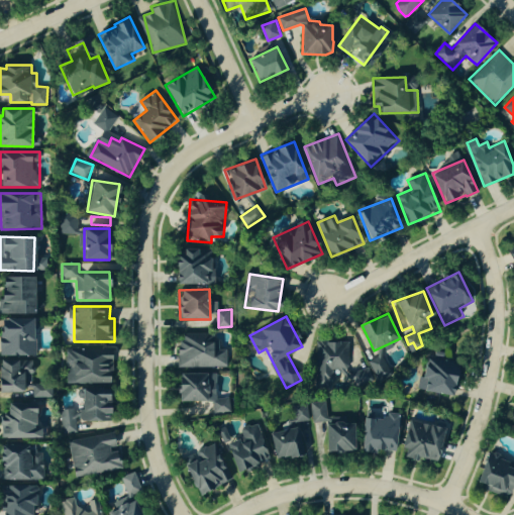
[(35,318),(0,318),(0,328),(0,354),(35,355),(35,318)]
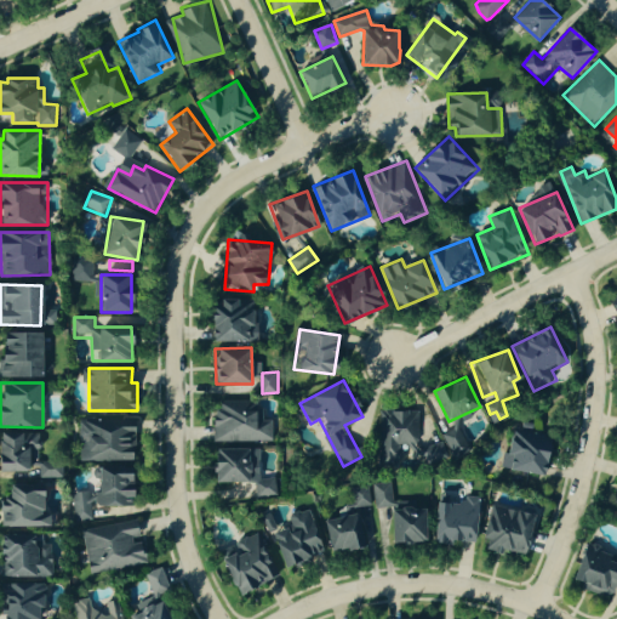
[(215,402),(216,442),(273,439),(273,420),(261,420),(260,399),(215,402)]
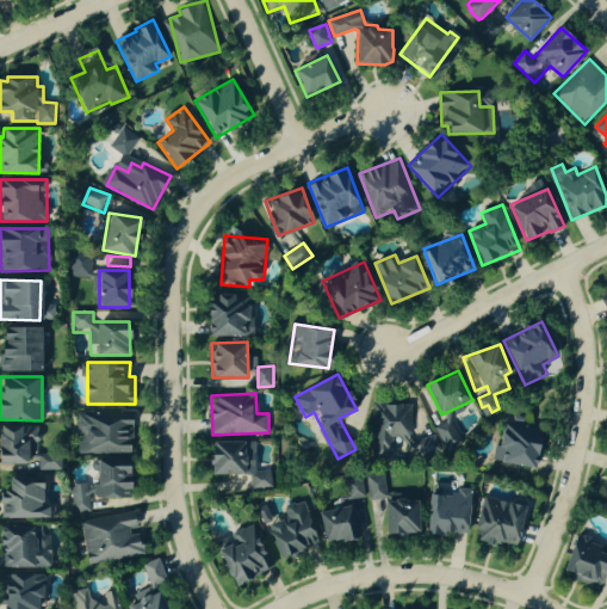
[(445,450),(463,443),(448,412),(439,416),(431,394),(422,398),(445,450)]
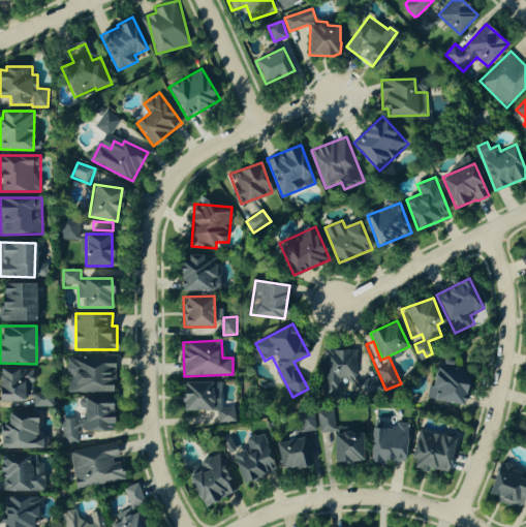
[(359,350),(326,349),(325,393),(358,394),(359,350)]
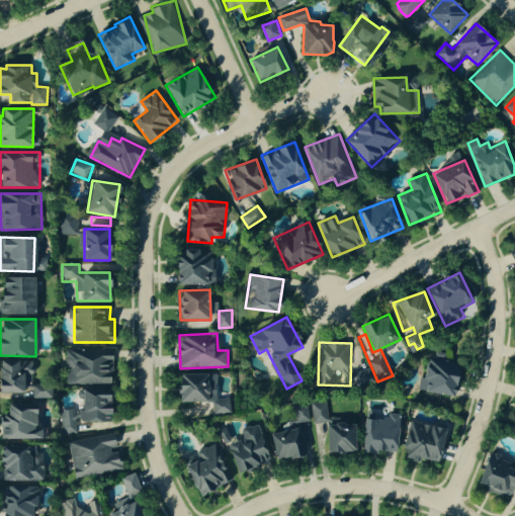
[(112,382),(112,348),(68,349),(68,383),(112,382)]
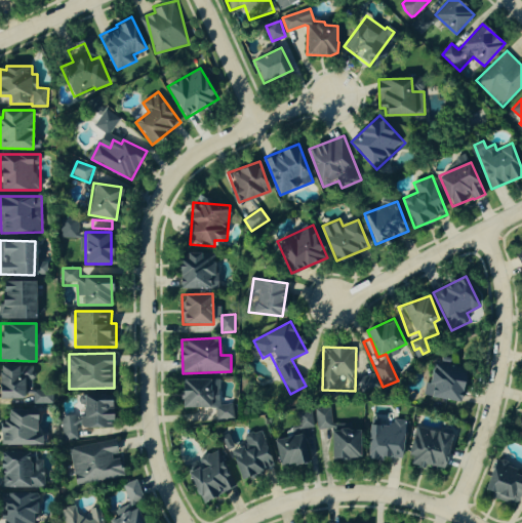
[(431,399),(465,400),(466,365),(432,364),(431,390),(432,390),(431,399)]
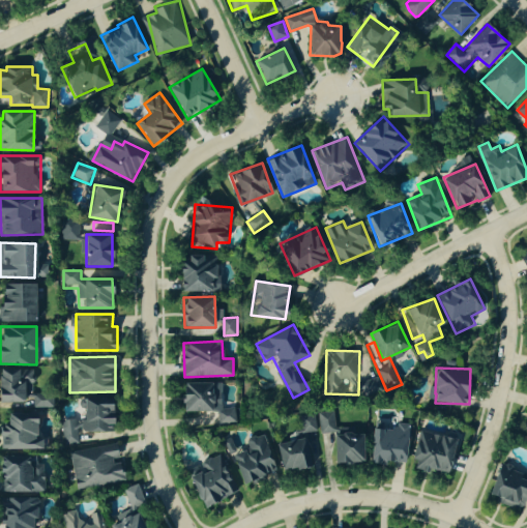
[(0,402),(26,402),(26,397),(34,397),(34,407),(55,407),(55,396),(32,396),(32,380),(20,380),(20,369),(0,369),(0,402)]
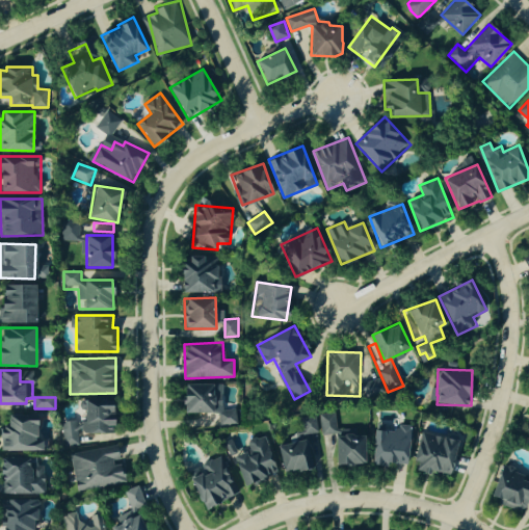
[(221,413),(221,424),(237,424),(237,408),(222,409),(222,383),(183,385),(184,413),(221,413)]
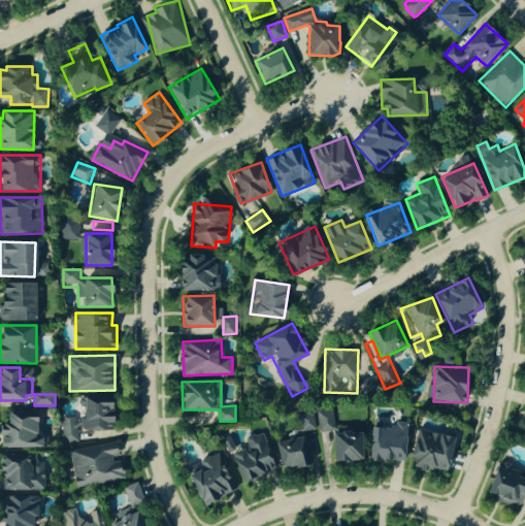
[(64,417),(64,439),(80,439),(80,431),(113,431),(113,396),(85,396),(85,407),(77,407),(77,417),(64,417)]
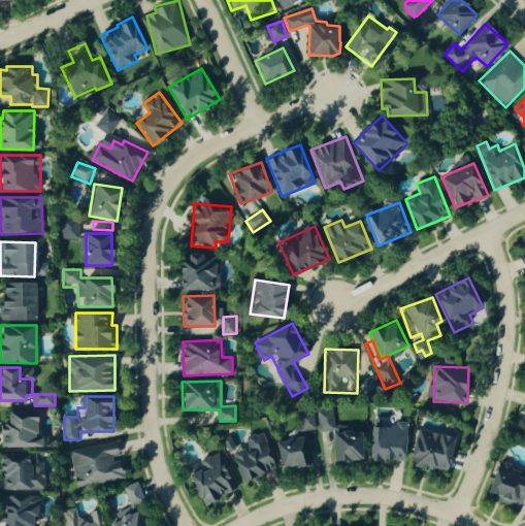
[(363,432),(353,432),(353,425),(335,426),(335,411),(320,411),(320,432),(333,432),(334,461),(363,461),(363,432)]
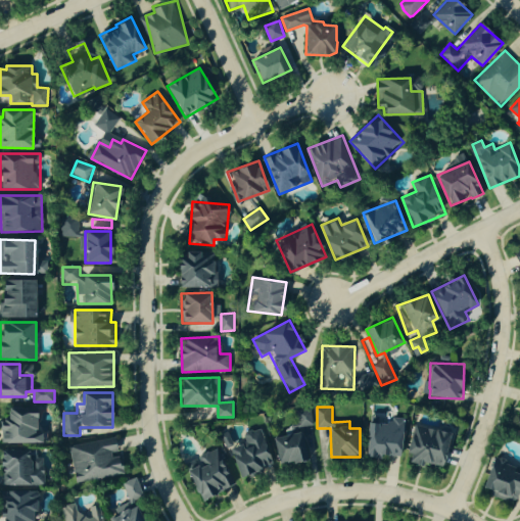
[(1,442),(42,443),(43,409),(8,408),(8,418),(5,418),(5,426),(1,426),(1,442)]
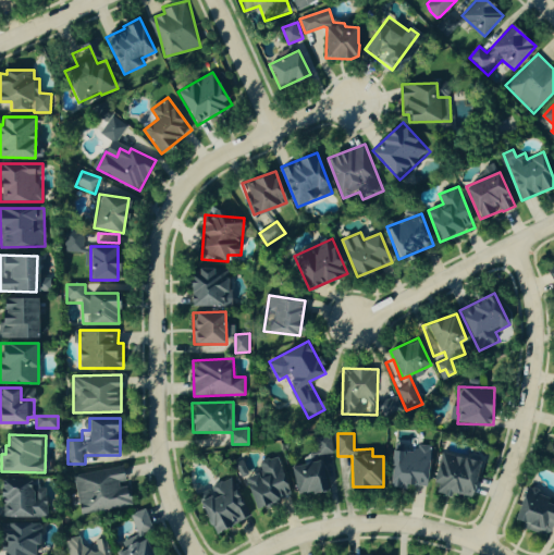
[(317,461),(321,460),(321,454),(335,453),(333,435),(314,438),(317,461)]
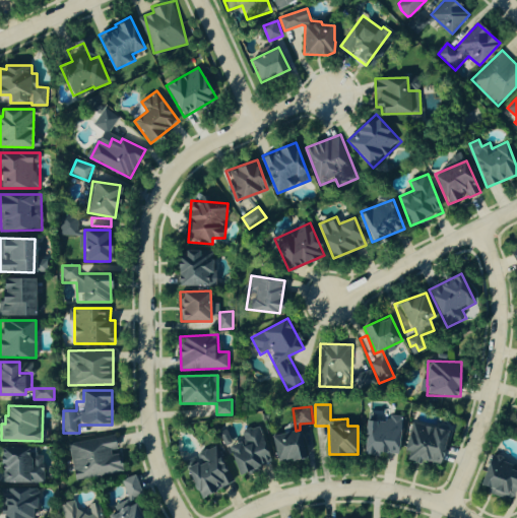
[(401,416),(367,415),(366,453),(400,454),(401,416)]
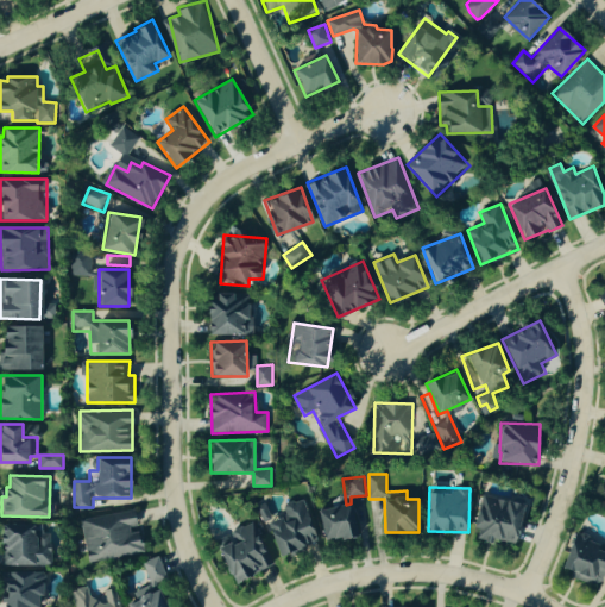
[(476,529),(480,530),(479,540),(487,542),(487,538),(517,543),(524,504),(481,495),(476,529)]
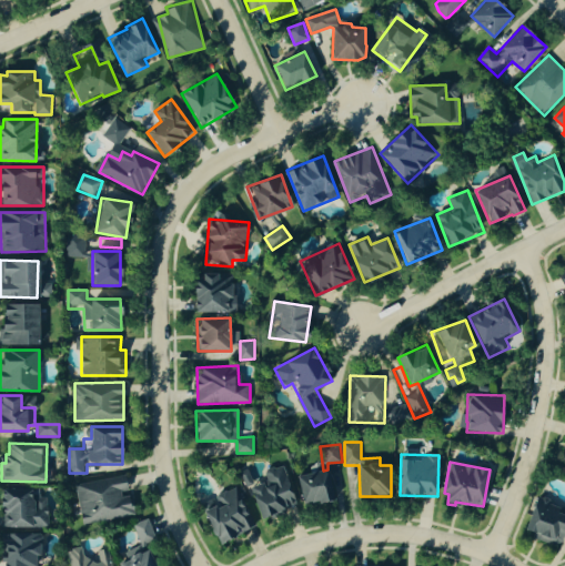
[(264,471),(268,482),(250,487),(261,519),(299,507),(285,464),(264,471)]
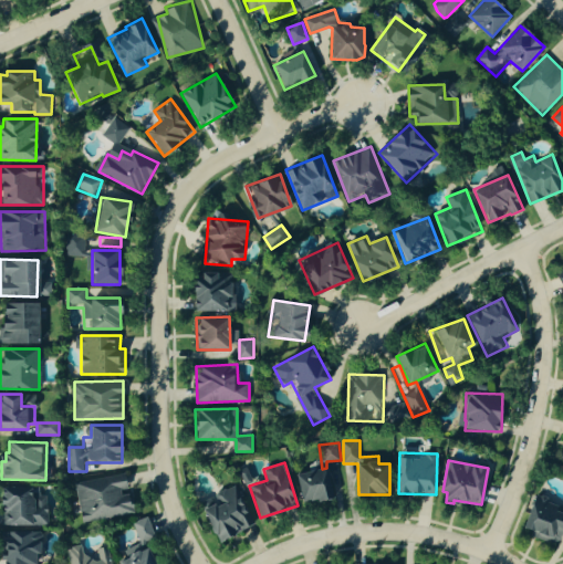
[(329,468),(296,474),(302,503),(334,498),(329,468)]
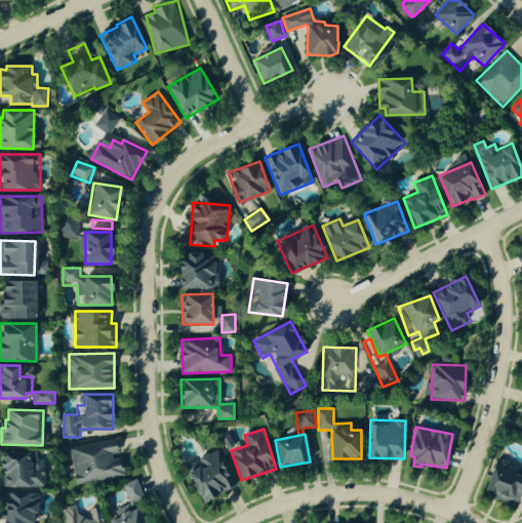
[(124,476),(121,455),(119,455),(116,439),(71,447),(77,484),(124,476)]
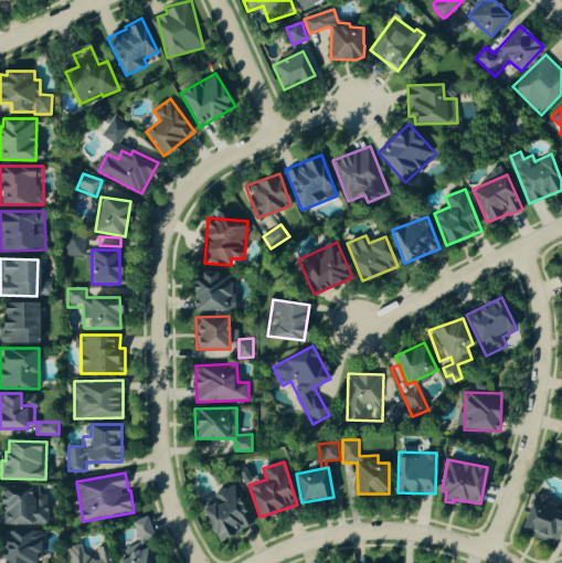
[(255,523),(236,484),(215,494),(218,499),(202,507),(219,541),(255,523)]
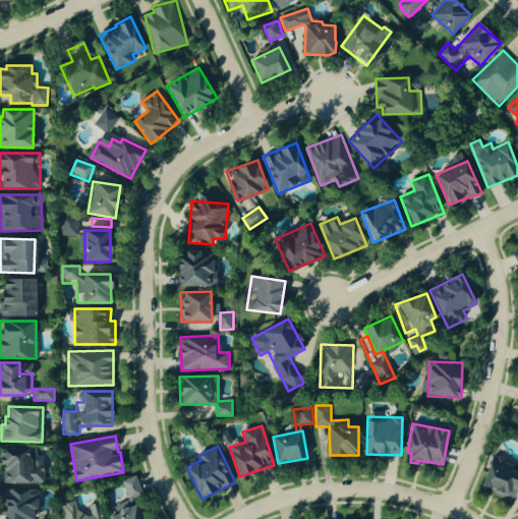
[(45,483),(45,457),(37,457),(37,466),(31,466),(30,448),(0,449),(1,465),(4,465),(5,483),(45,483)]
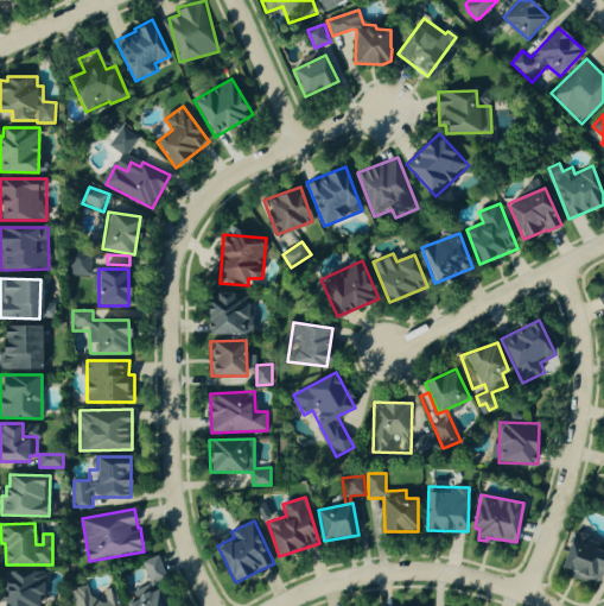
[(561,570),(603,582),(603,547),(586,543),(589,535),(573,530),(561,570)]
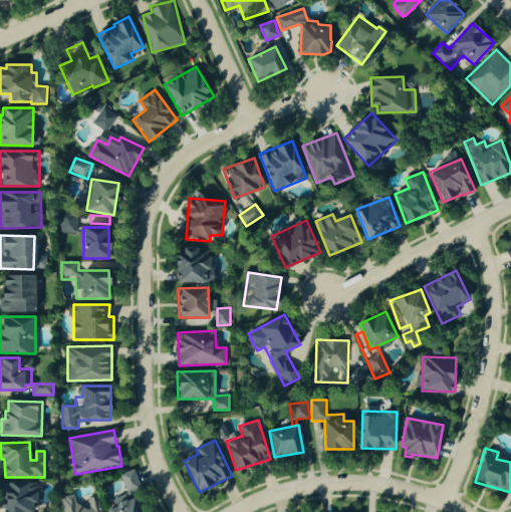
[(143,511),(135,490),(142,487),(135,469),(120,474),(128,493),(113,499),(115,506),(108,509),(108,511),(143,511)]
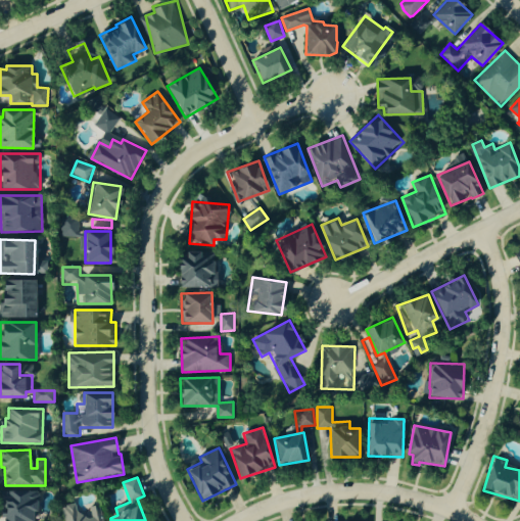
[(36,520),(37,490),(3,490),(2,520),(36,520)]
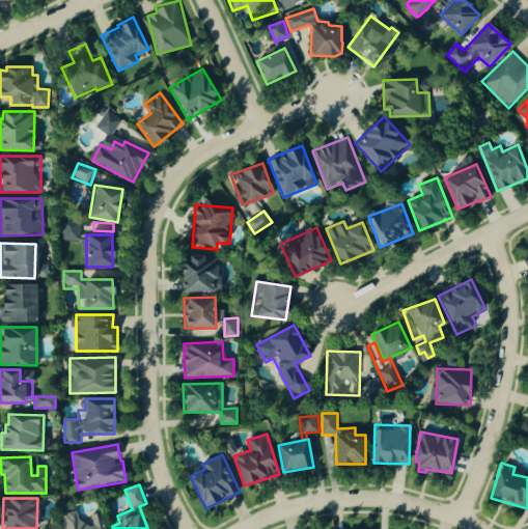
[(106,528),(103,510),(91,512),(94,525),(83,527),(80,510),(64,513),(67,528),(106,528)]
